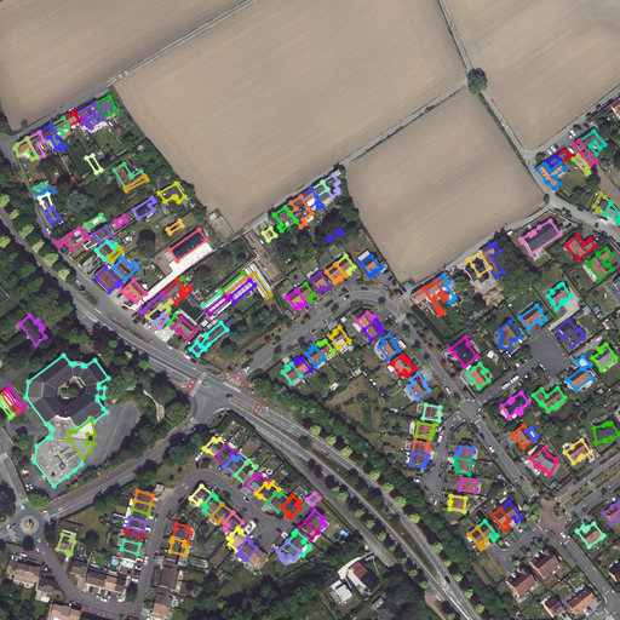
[(263,555),(256,547),(246,560),(253,567),(256,563),(259,566),(268,556),(264,554),(263,555)]
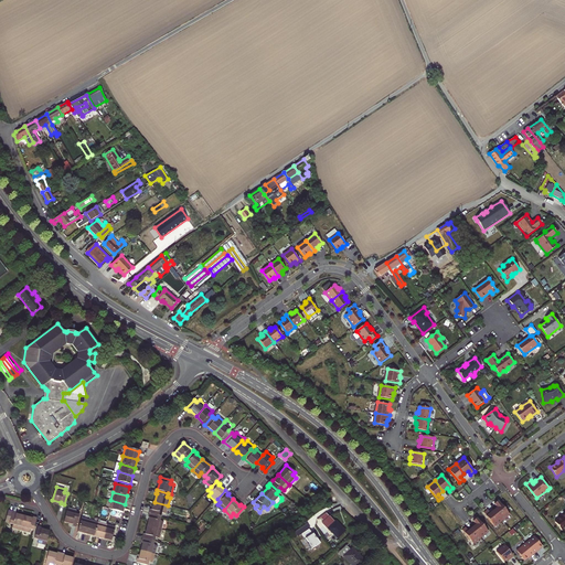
[(108,509),(110,509),(123,512),(125,504),(110,500),(108,509)]
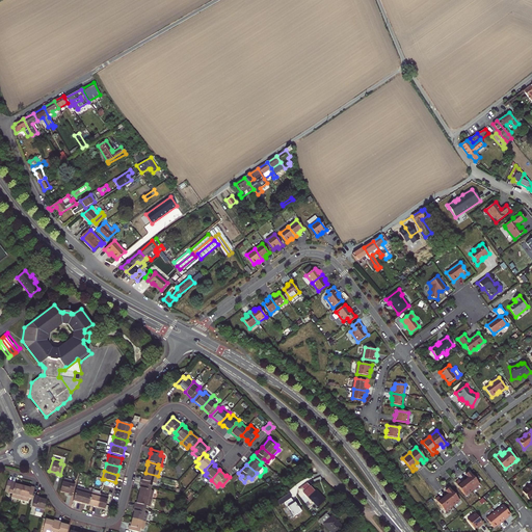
[(469,478),(464,480),(473,490),(480,484),(469,472),(466,475),(469,478)]
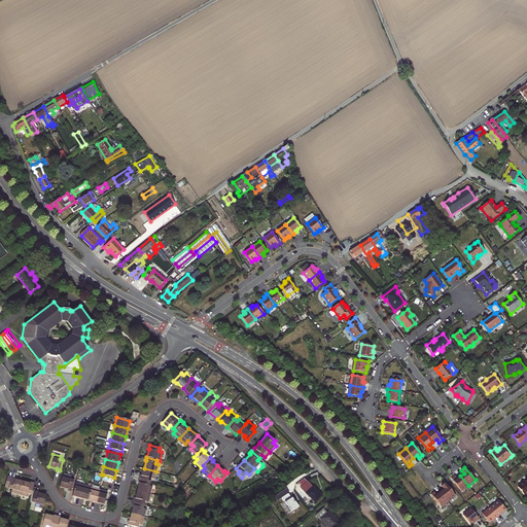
[(144,468),(140,480),(150,483),(151,479),(154,479),(156,471),(144,468)]
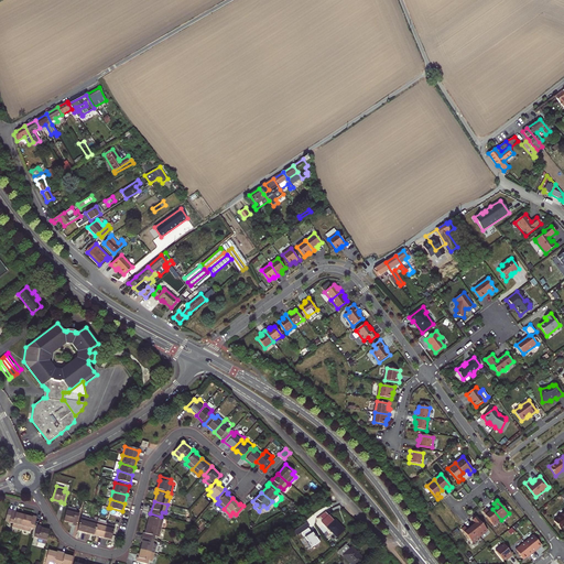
[(76,509),(67,507),(64,521),(73,523),(73,524),(76,525),(79,513),(75,513),(76,509)]
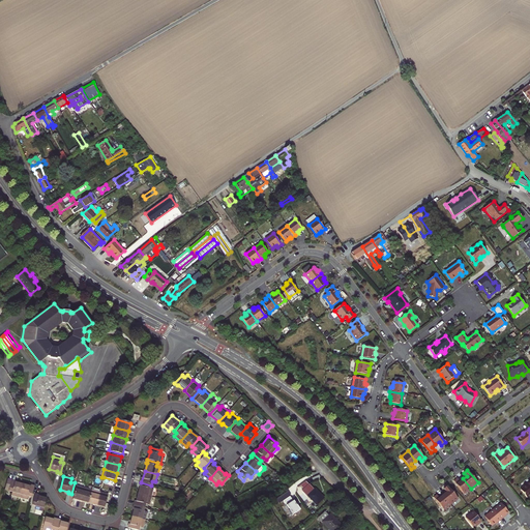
[(20,497),(23,483),(15,481),(16,480),(7,478),(5,490),(12,492),(11,495),(20,497)]
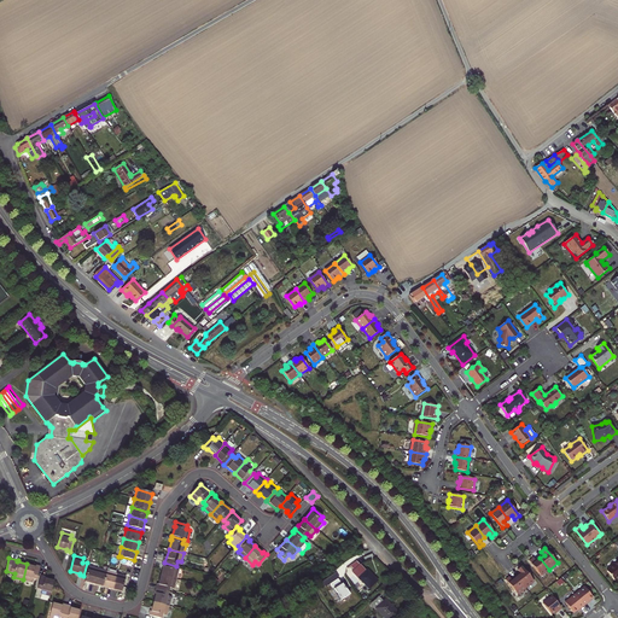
[(541,576),(549,570),(540,558),(536,561),(534,558),(529,561),(541,576)]
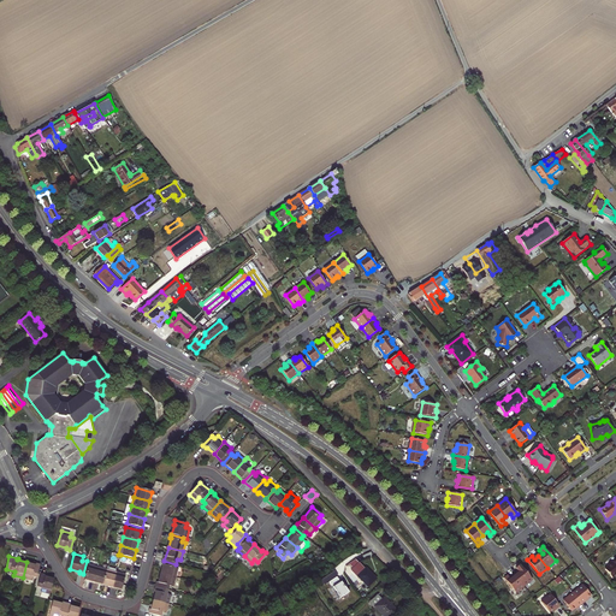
[(615,560),(605,569),(612,578),(615,574),(615,560)]
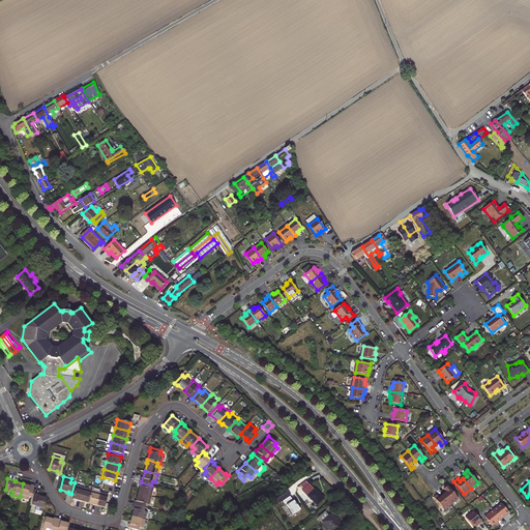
[(141,487),(138,494),(151,497),(153,490),(150,489),(151,486),(141,482),(140,486),(141,487)]
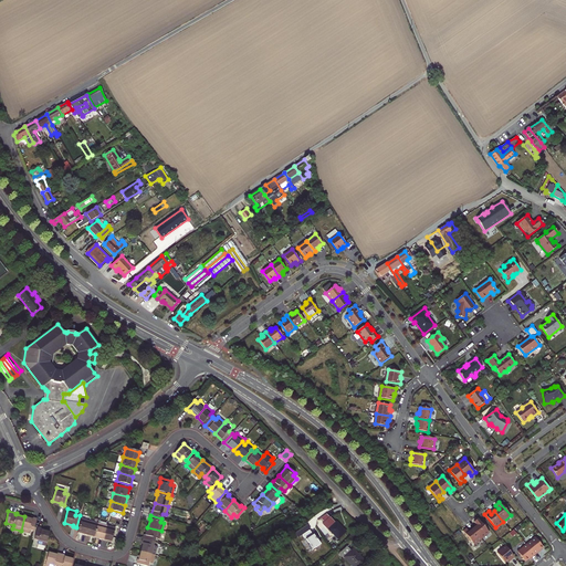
[(34,531),(37,520),(33,519),(33,520),(24,516),(21,531),(29,534),(30,530),(34,531)]
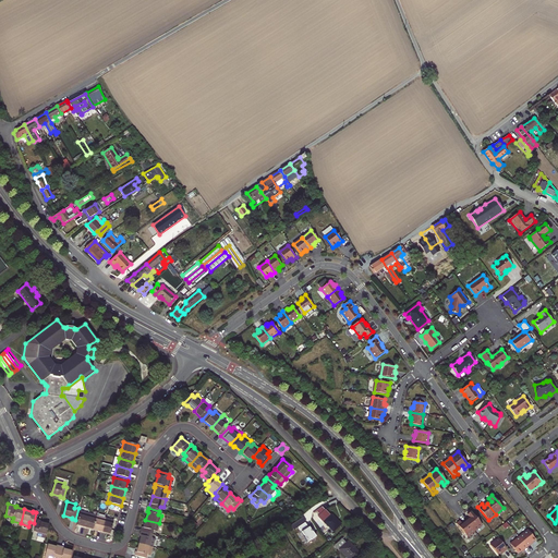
[(319,514),(327,524),(330,528),(334,531),(340,524),(336,520),(325,509),(319,514)]
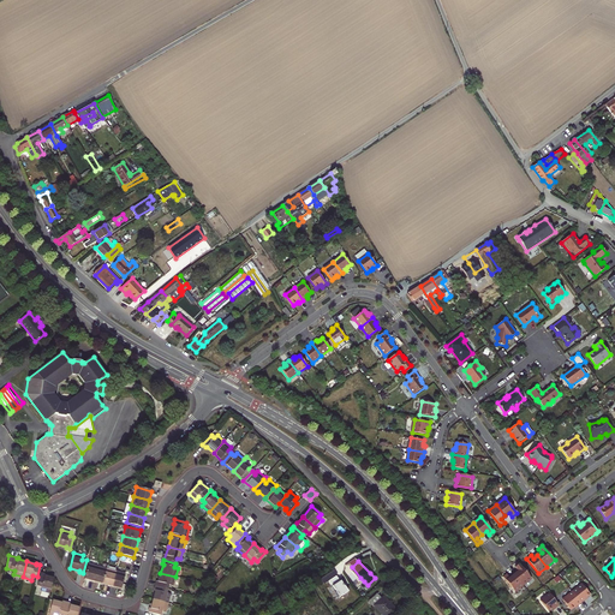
[(94,581),(97,566),(89,563),(84,579),(94,581)]
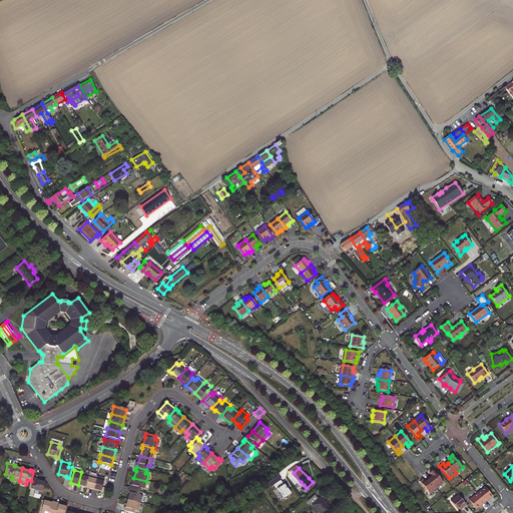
[(432,476),(429,479),(437,488),(443,483),(433,471),(430,473),(432,476)]
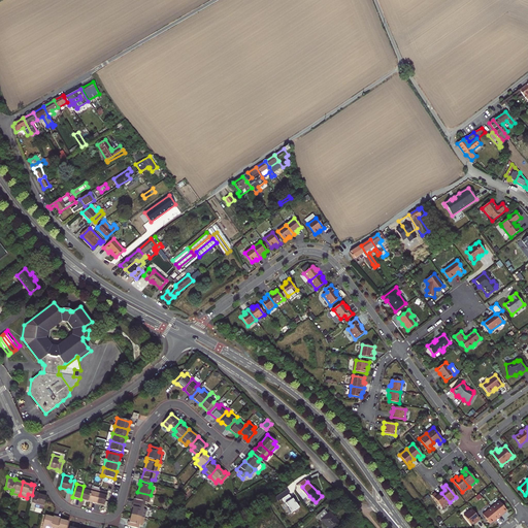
[(92,488),(84,486),(80,499),(89,501),(92,488)]
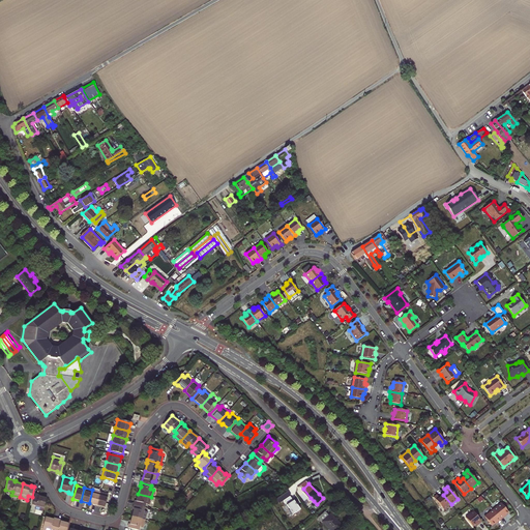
[(100,492),(92,490),(89,503),(96,505),(100,492)]
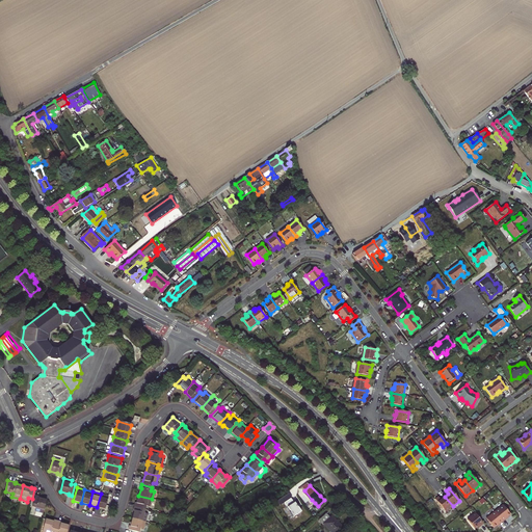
[(106,506),(108,499),(108,496),(101,494),(97,507),(105,509),(106,506)]
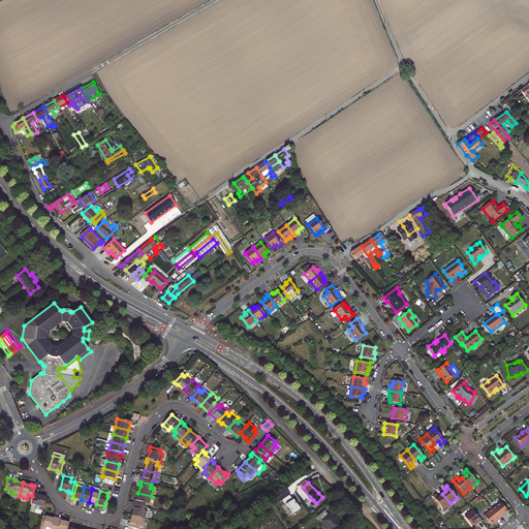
[(43,510),(47,497),(38,495),(38,494),(35,493),(32,504),(35,505),(34,508),(43,510)]
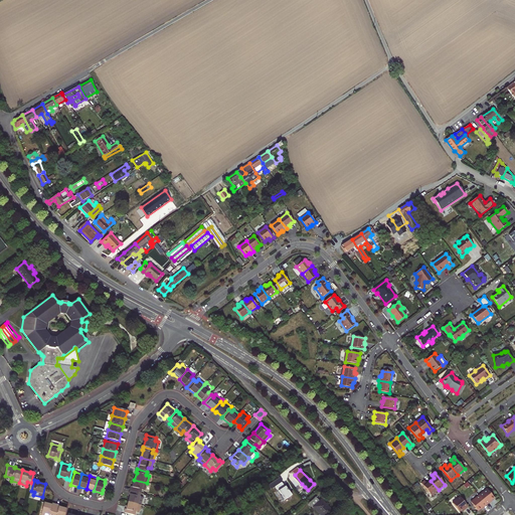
[(147,483),(134,480),(132,487),(131,491),(141,493),(142,490),(145,491),(147,483)]
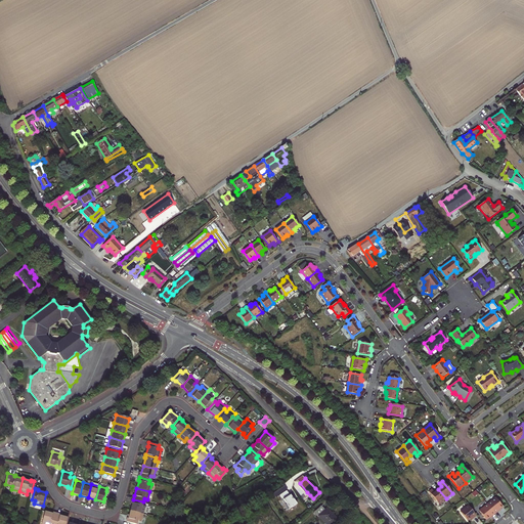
[(439,505),(446,498),(438,489),(434,492),(432,489),(429,491),(439,505)]
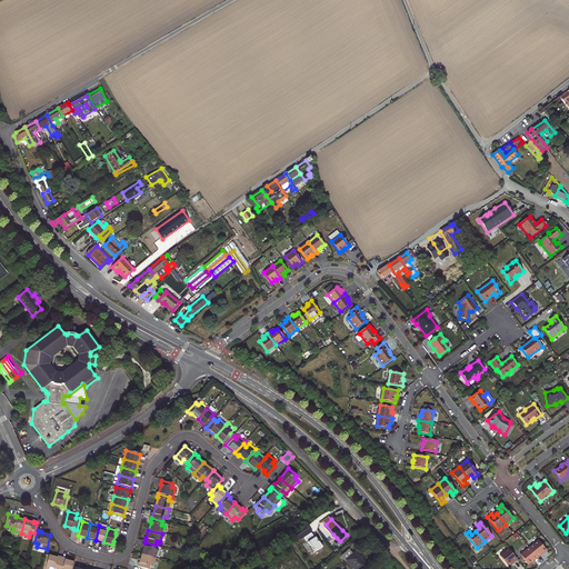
[(311,533),(305,538),(308,542),(307,543),(310,549),(311,548),(315,552),(321,548),(318,543),(319,542),(316,537),(315,538),(311,533)]
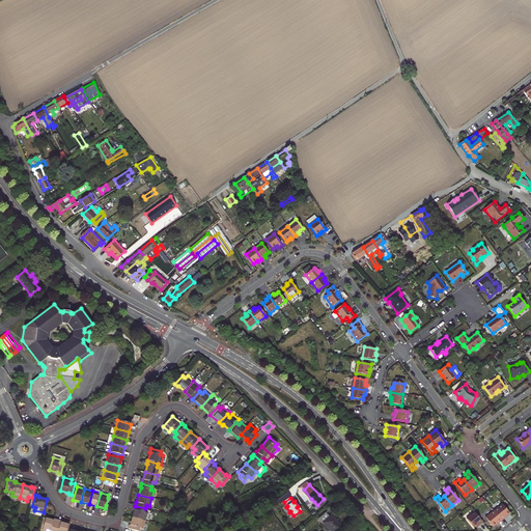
[(502,504),(494,510),(502,521),(505,518),(504,518),(506,515),(509,513),(502,504)]
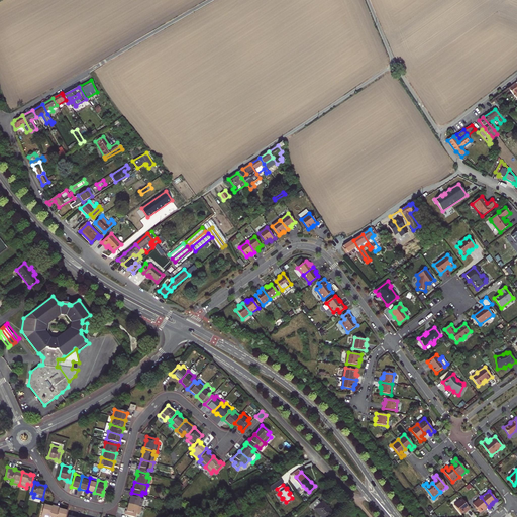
[(130,496),(128,504),(141,508),(143,500),(140,499),(141,495),(131,493),(130,496)]
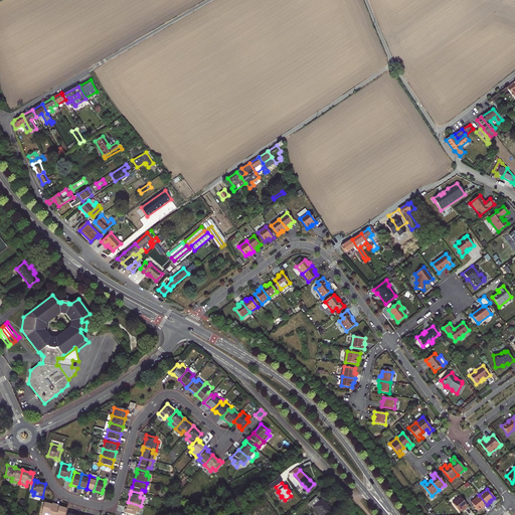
[(487,505),(479,495),(471,502),(478,511),(481,509),(482,507),(483,508),(487,505)]
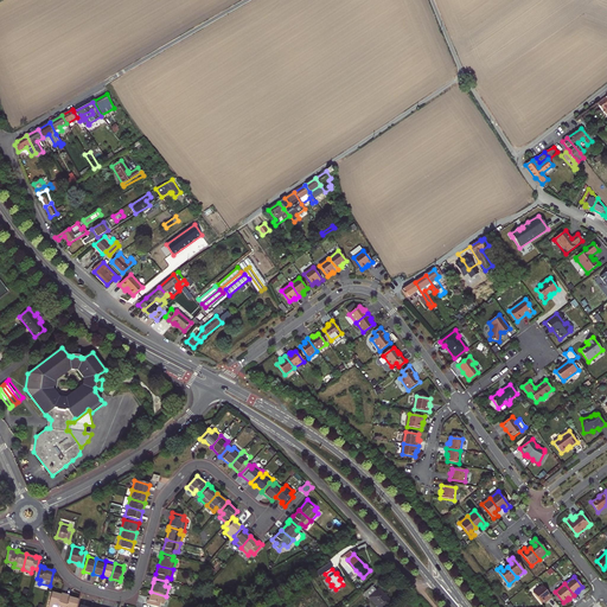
[(372,585),(364,593),(369,598),(378,606),(385,606),(390,602),(384,596),(385,595),(378,588),(377,590),(372,585)]
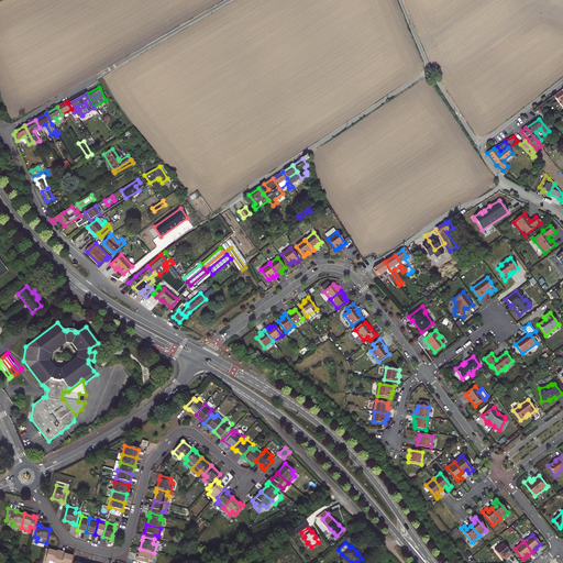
[(508,558),(511,554),(503,543),(494,550),(503,560),(505,558),(506,555),(508,558)]
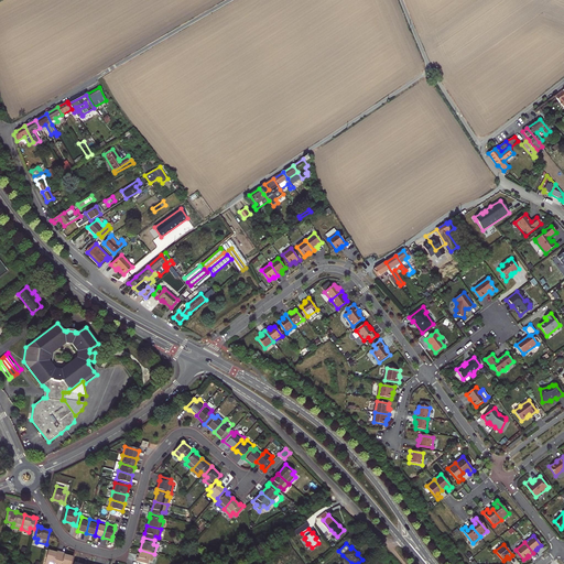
[(154,554),(140,550),(138,557),(137,557),(137,562),(145,563),(147,563),(149,561),(152,562),(154,554)]
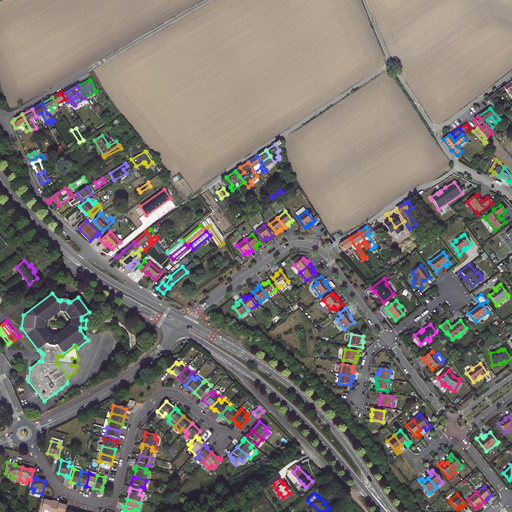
[(51,511),(52,511),(55,502),(52,501),(52,502),(44,500),(40,511),(48,511),(49,511),(51,511)]
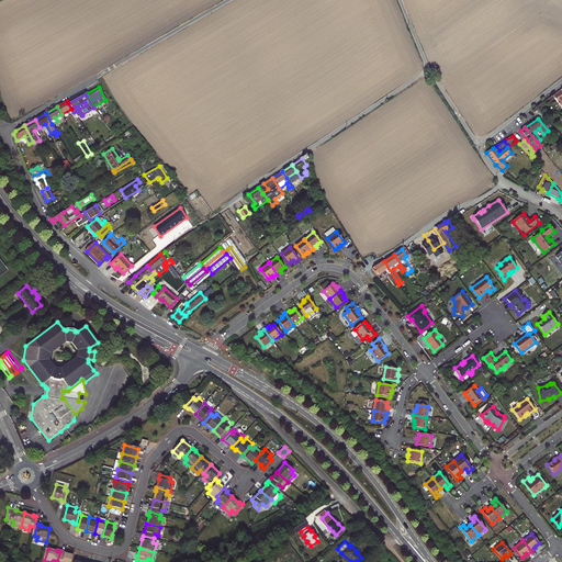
[(60,551),(57,561),(70,561),(72,555),(65,553),(65,552),(60,551)]
